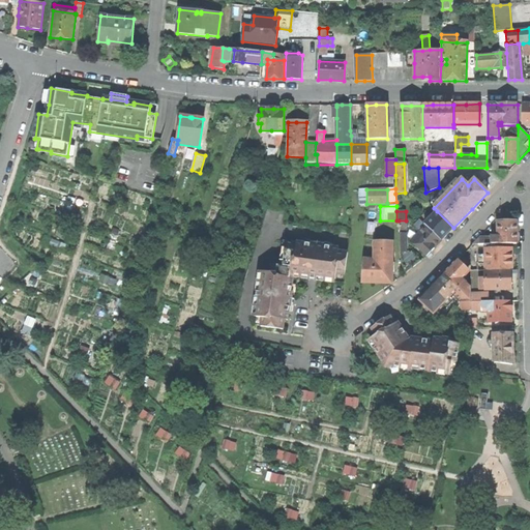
[(425,215),(419,221),(425,227),(441,241),(448,234),(453,228),(437,211),(430,219),(425,215)]
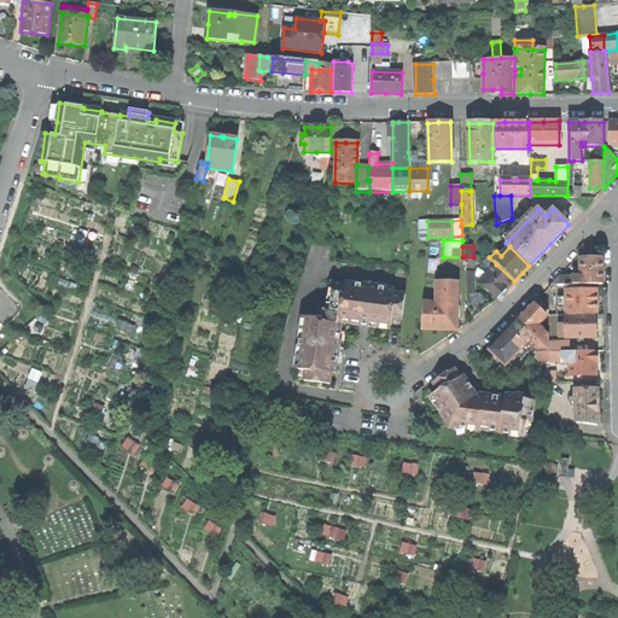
[(483,263),(490,270),(496,264),(489,257),(483,263)]
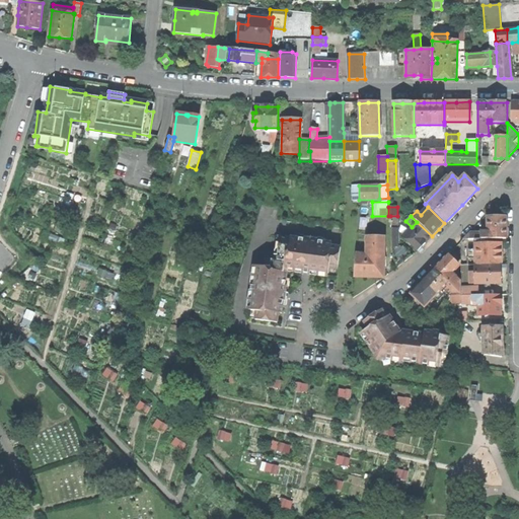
[(482,239),(492,239),(506,239),(506,218),(488,218),(489,226),(489,232),(482,232),(482,233),(482,239)]
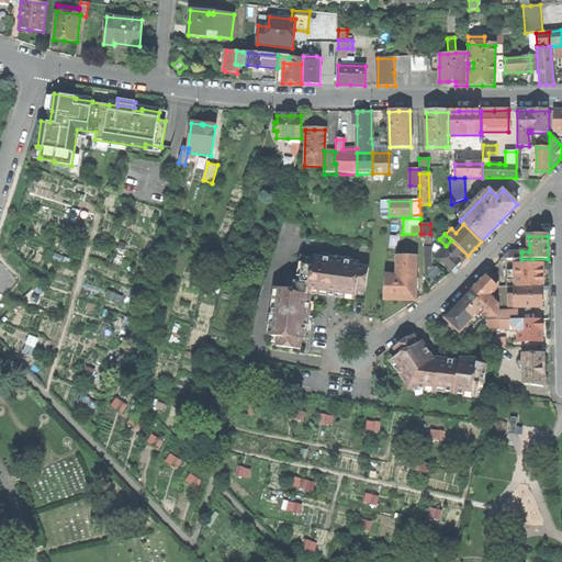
[(436,256),(452,271),(460,263),(468,256),(451,240),(446,246),(436,256)]
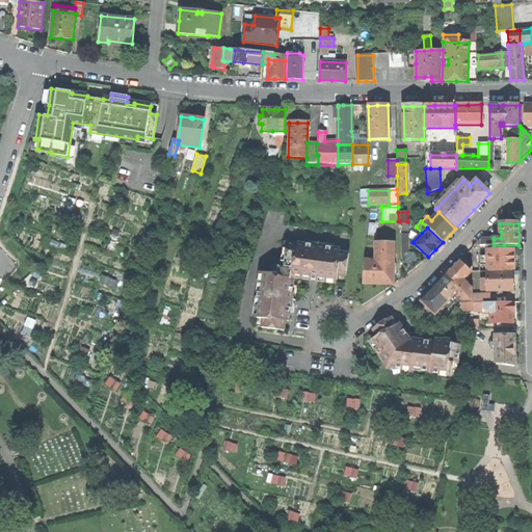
[(296,269),(295,275),(310,276),(318,278),(337,281),(338,275),(346,276),(349,254),(340,253),(340,249),(318,246),(318,248),(311,247),(312,245),(298,243),(297,247),(287,245),(284,268),(296,269)]
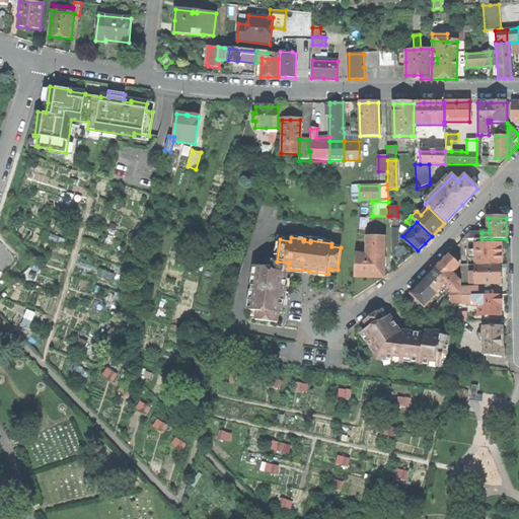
[(355,255),(355,277),(373,277),(382,278),(384,238),(366,237),(366,255),(355,255)]
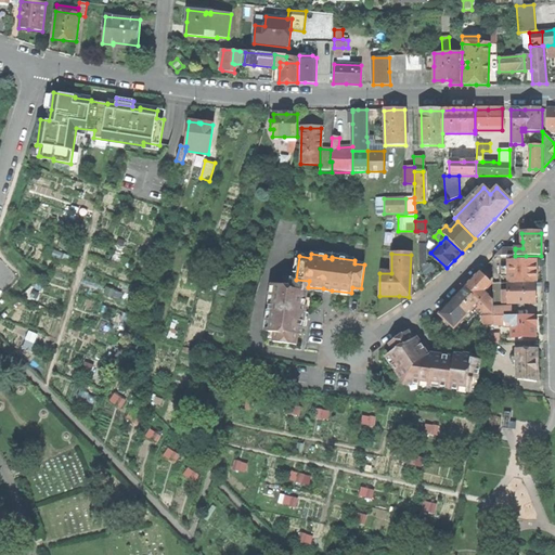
[(492,259),(492,284),(501,283),(501,256),(495,256),(492,259)]
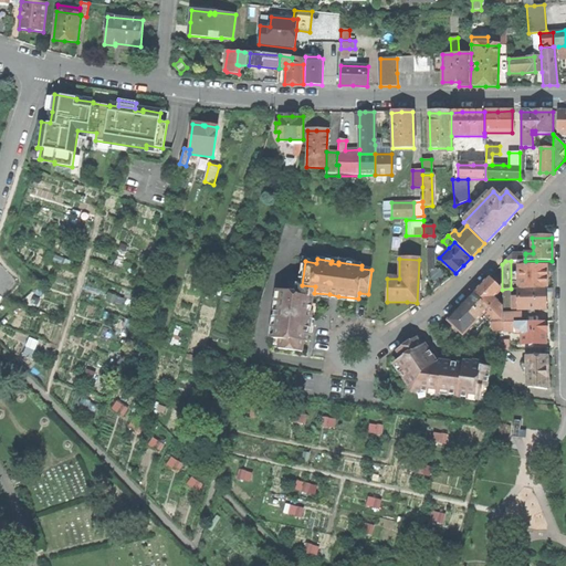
[(537,266),(519,268),(519,289),(545,289),(547,289),(547,276),(546,266),(537,266)]
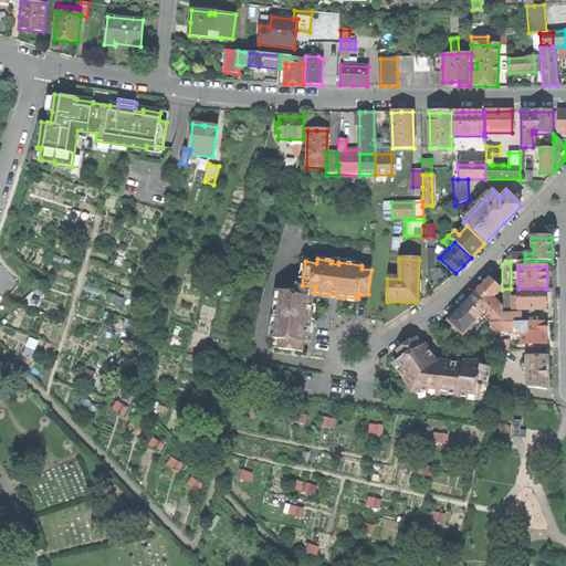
[(428,282),(432,293),(444,284),(450,279),(439,269),(435,269),(428,270),(428,282)]
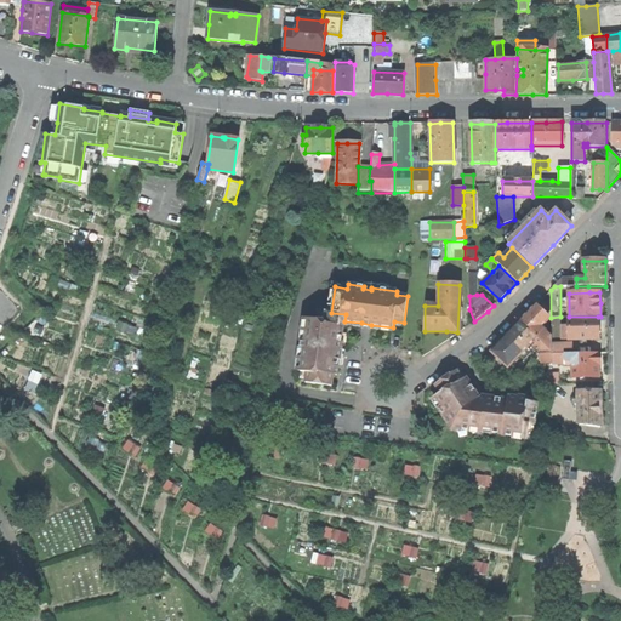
[(528,314),(519,323),(533,335),(541,328),(547,320),(547,315),(537,305),(528,314)]
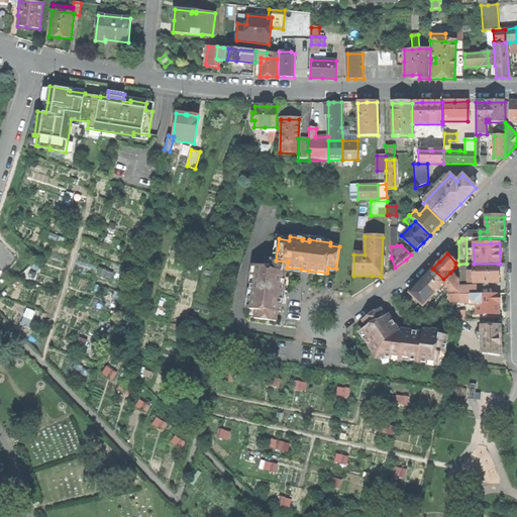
[(284,285),(287,268),(288,262),(276,261),(265,259),(264,267),(256,266),(253,284),(252,292),(250,310),(255,310),(254,319),(276,322),(278,312),(281,313),(282,300),(284,292),(282,292),(283,285),(284,285)]
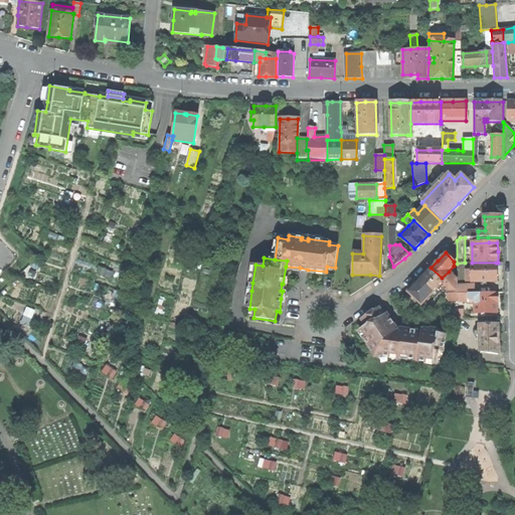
[(458,283),(466,283),(466,271),(472,271),(471,263),(465,263),(457,264),(458,280),(458,283)]
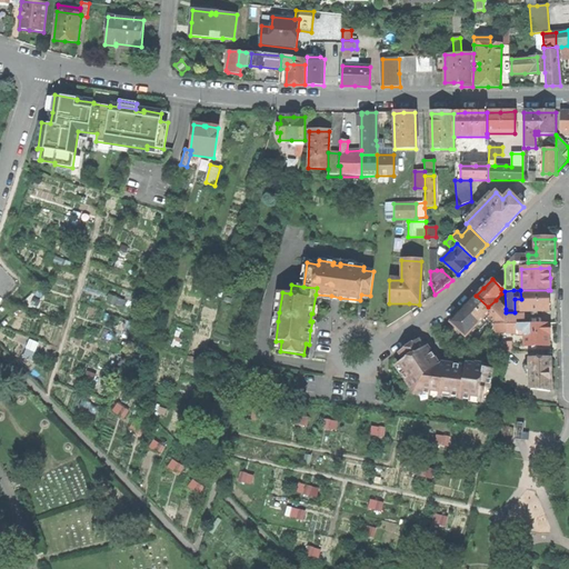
[(515,299),(515,312),(549,311),(549,301),(548,290),(521,290),(520,290),(521,299),(515,299)]
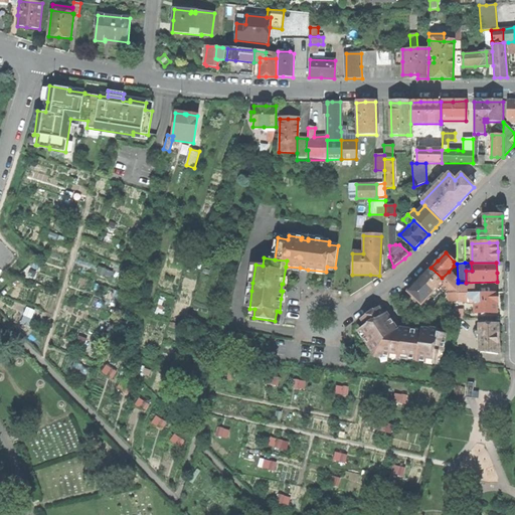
[(422,276),(419,280),(434,293),(443,284),(445,281),(442,278),(431,268),(422,276)]
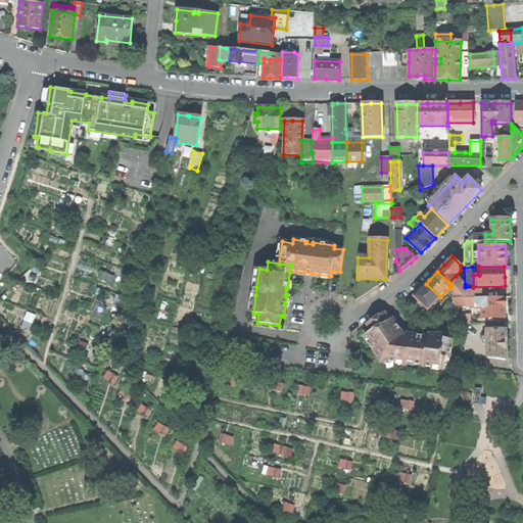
[(462,282),(456,276),(448,282),(452,285),(465,298),(465,290),(465,287),(465,284),(462,284),(462,282)]
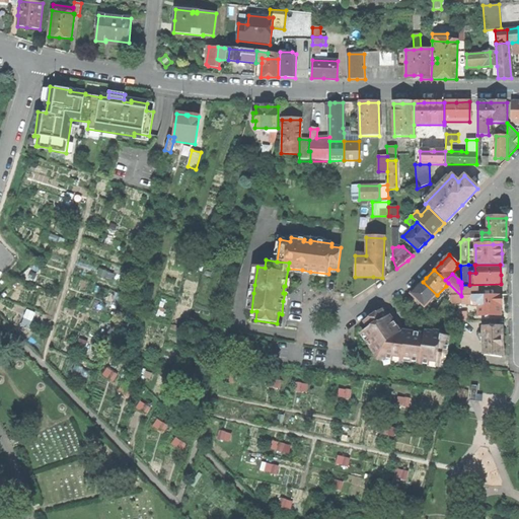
[(423,282),(411,294),(424,307),(437,295),(423,282)]
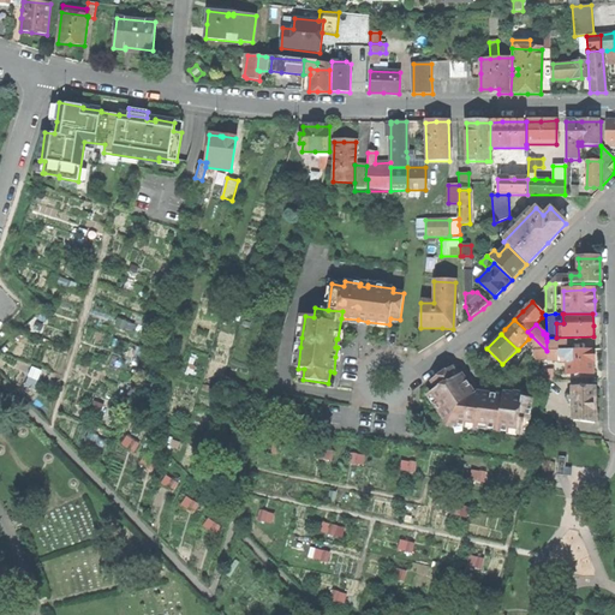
[(547,351),(531,335),(529,339),(531,340),(529,342),(535,348),(531,351),(536,351),(547,351)]
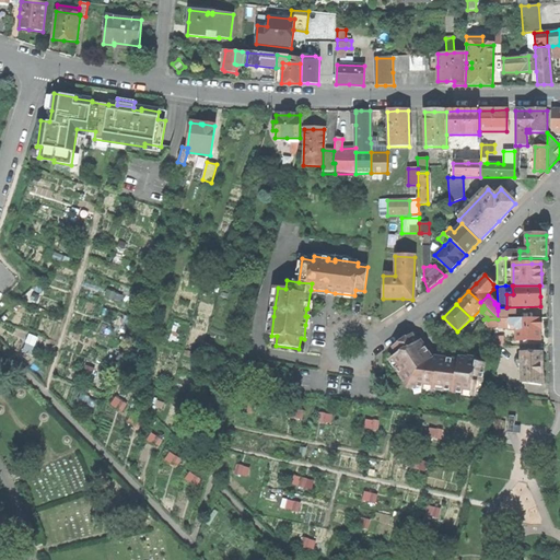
[(515,311),(498,311),(498,319),(509,318),(516,318),(515,311)]
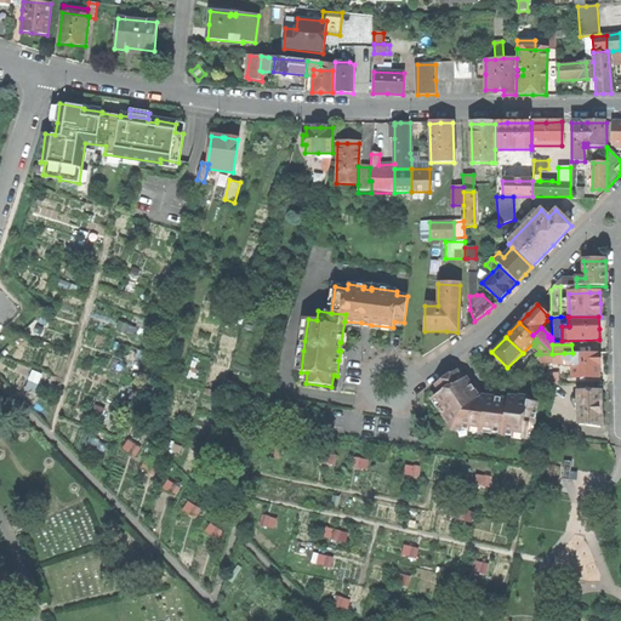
[(573,353),(564,353),(564,362),(564,365),(573,365),(573,377),(598,377),(598,365),(599,365),(599,359),(599,353),(573,353)]
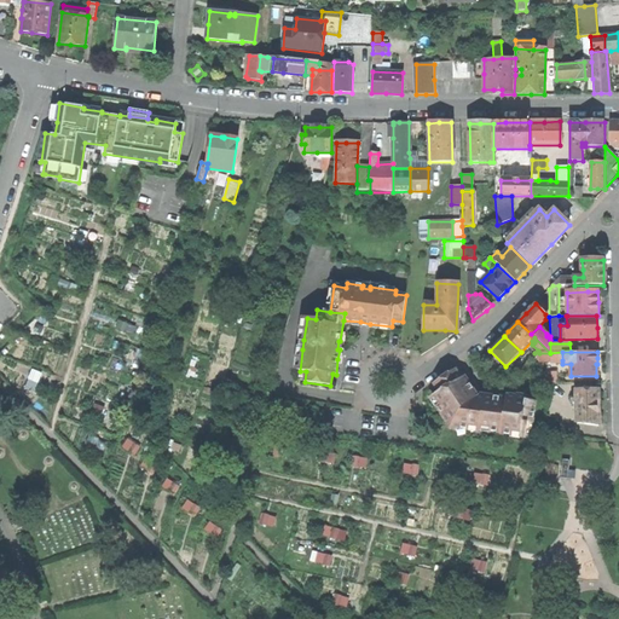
[(456,370),(433,383),(439,392),(434,395),(446,414),(444,415),(450,423),(453,421),(455,424),(479,428),(480,427),(501,429),(501,431),(526,434),(527,424),(533,424),(536,401),(526,400),(526,397),(521,395),(516,395),(516,397),(505,395),(505,399),(504,403),(480,400),(478,397),(470,386),(464,376),(461,379),(456,370)]
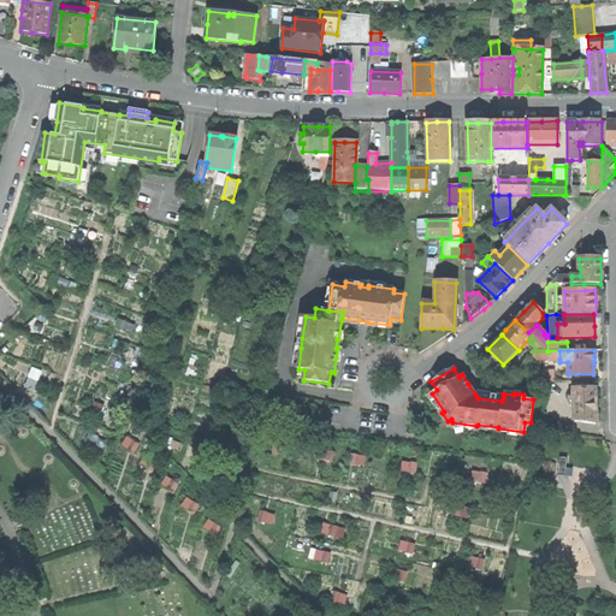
[(539,371),(539,381),(555,381),(555,371),(539,371)]
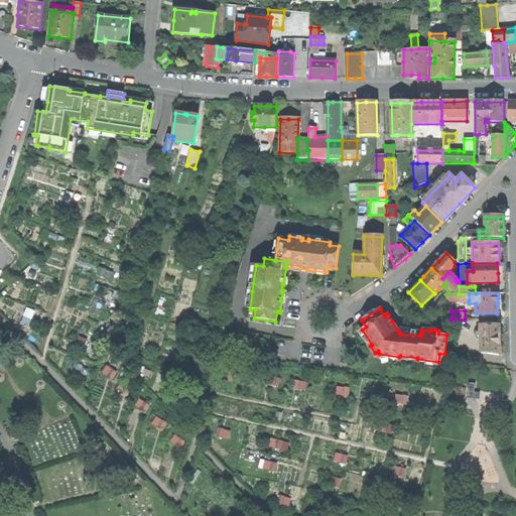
[(482,345),(482,353),(499,356),(499,341),(499,327),(480,327),(480,334),(480,337),(480,345),(482,345)]
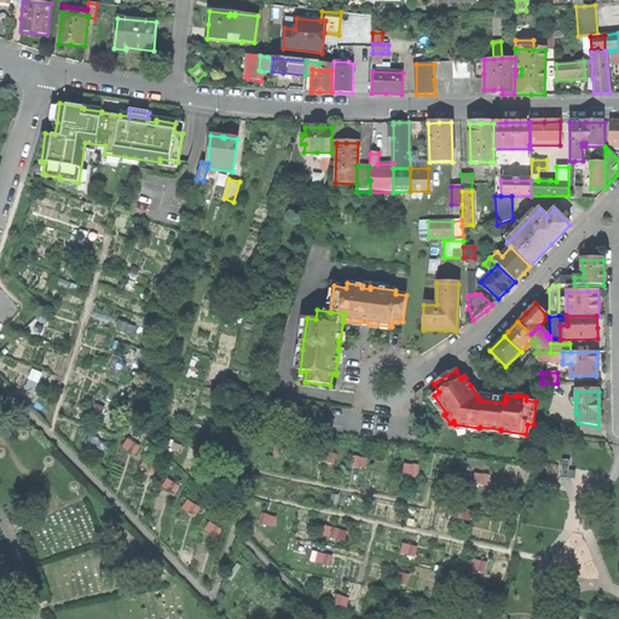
[(548,463),(548,476),(571,475),(570,457),(561,457),(561,462),(548,463)]
